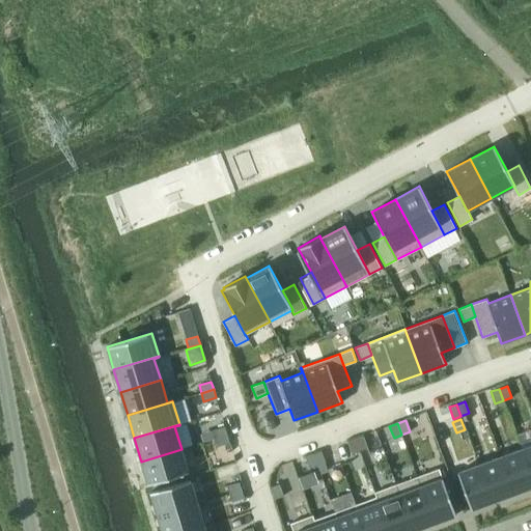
[(213,430),(215,439),(227,435),(224,426),(213,430)]
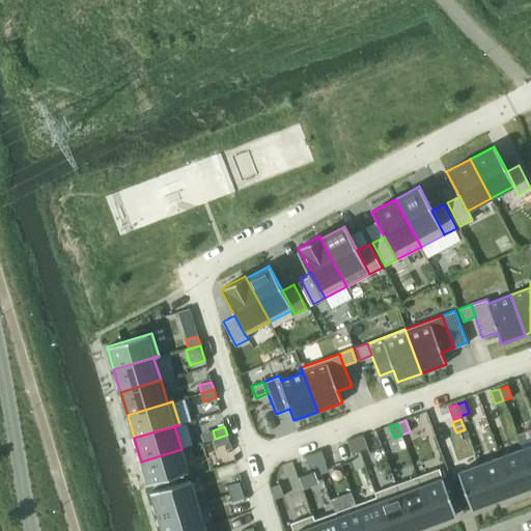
[(215,439),(217,446),(229,443),(227,435),(215,439)]
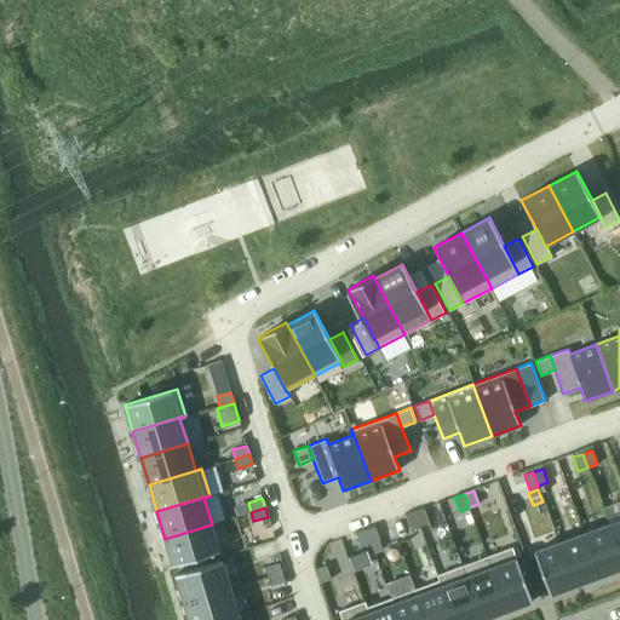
[(429,522),(424,509),(414,512),(420,526),(429,522)]
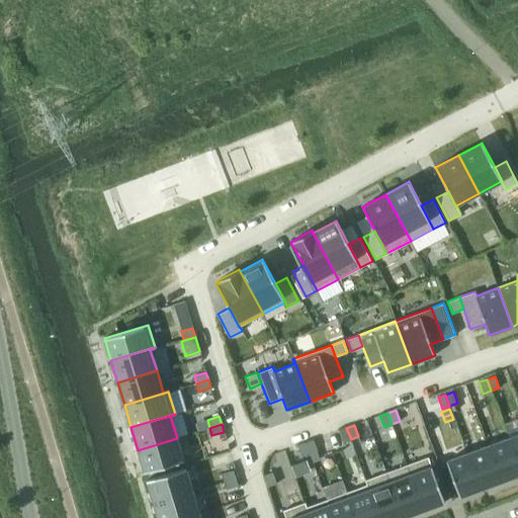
[(343,442),(351,439),(346,428),(339,430),(343,442)]
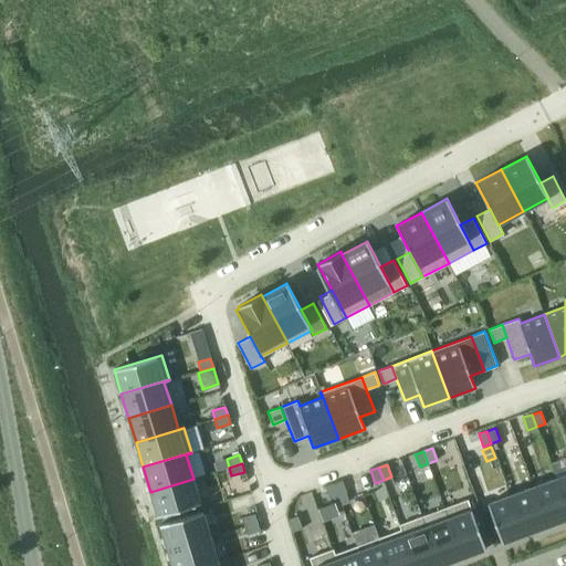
[(565,474),(555,479),(565,507),(565,474)]
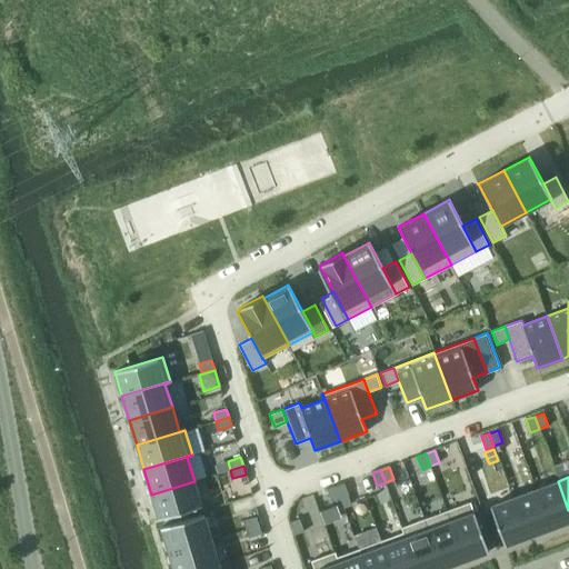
[(195,481),(151,495),(158,519),(201,506),(195,481)]
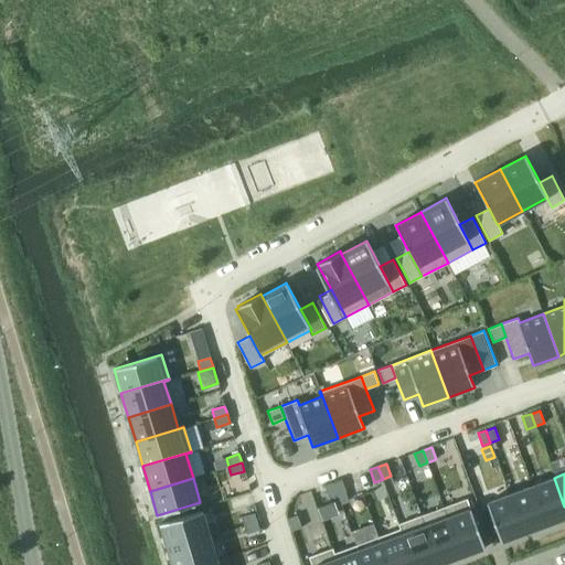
[(564,518),(564,507),(554,478),(532,486),(546,525),(564,518)]
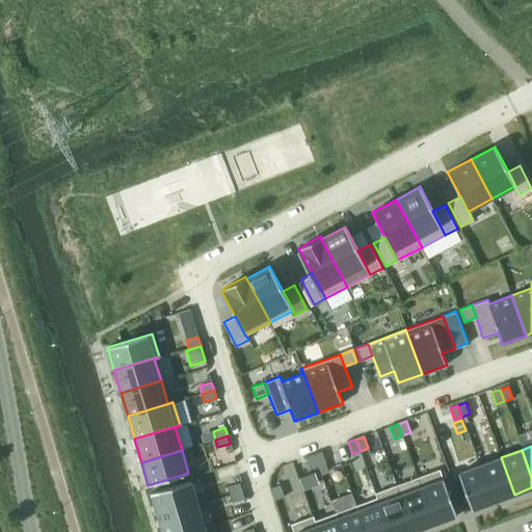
[(321,452),(314,454),(318,467),(326,463),(321,452)]
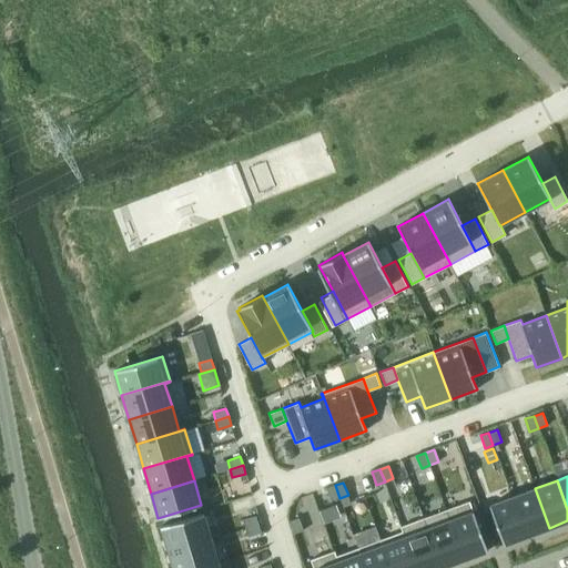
[(331,501),(340,498),(335,485),(326,488),(331,501)]
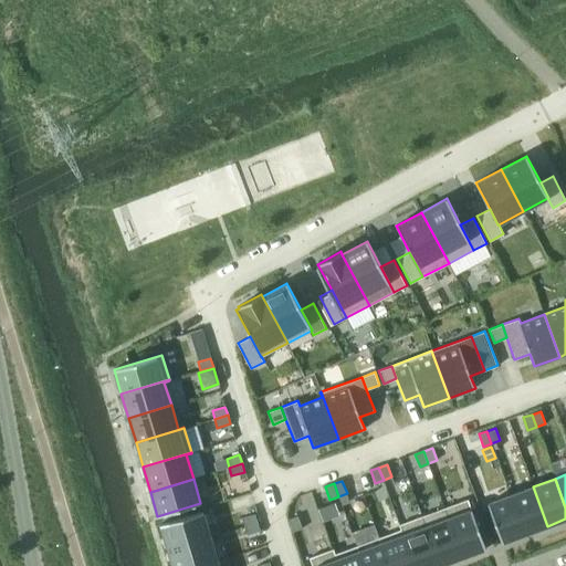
[(533,486),(510,495),(524,534),(547,526),(533,486)]
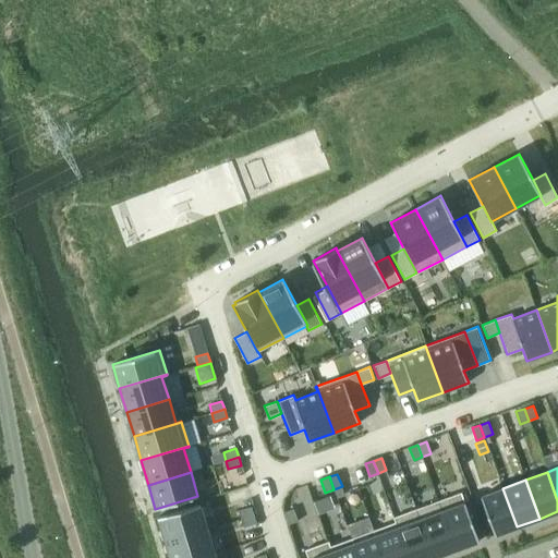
[(517,526),(502,488),(481,496),(495,535),(517,526)]
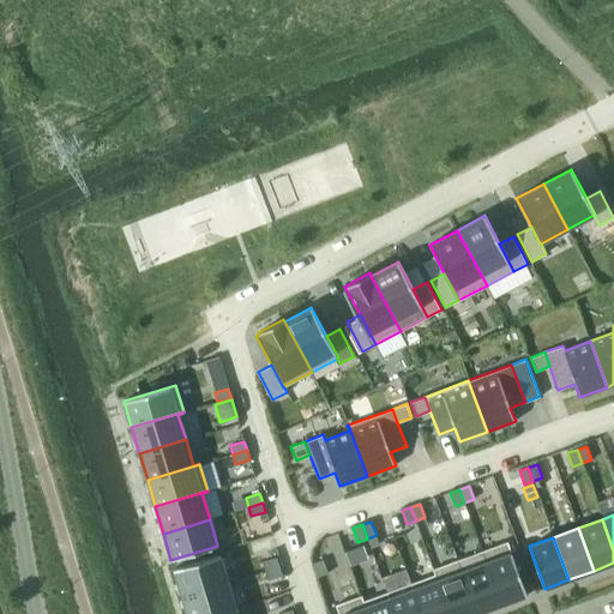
[(483,551),(503,605),(528,595),(507,542),(483,551)]
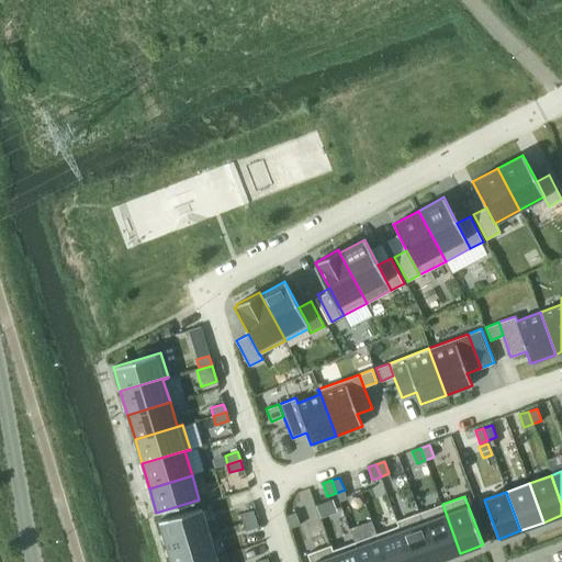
[(442,504),(419,513),(438,561),(460,553),(442,504)]
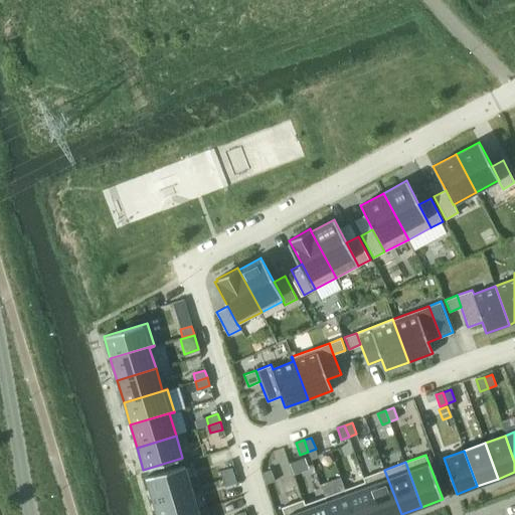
[(146,477),(152,499),(191,487),(184,465),(146,477)]
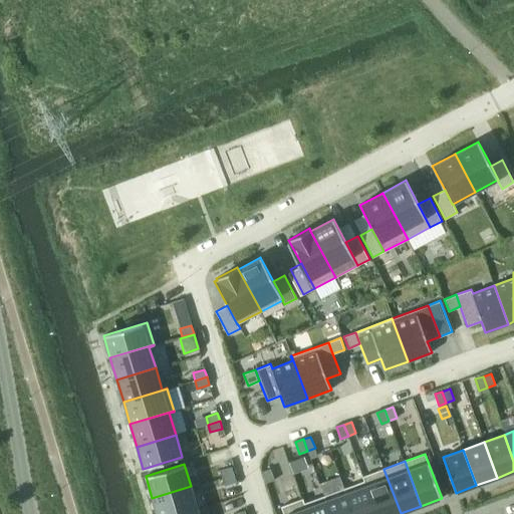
[(220,470),(222,478),(234,474),(231,466),(220,470)]
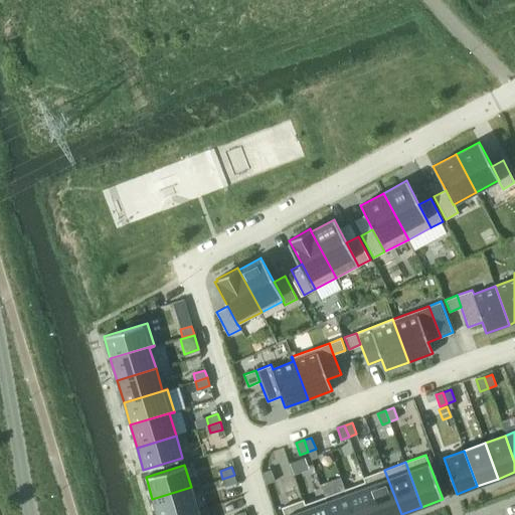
[(267,483),(275,480),(271,469),(263,472),(267,483)]
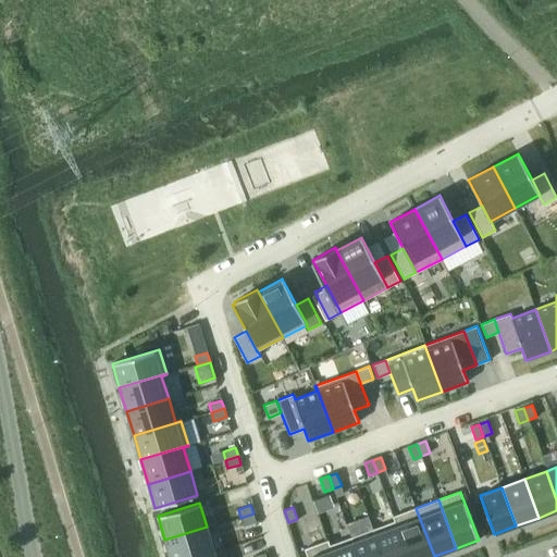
[(416,508),(394,516),(408,556),(431,556),(434,556),(416,508)]
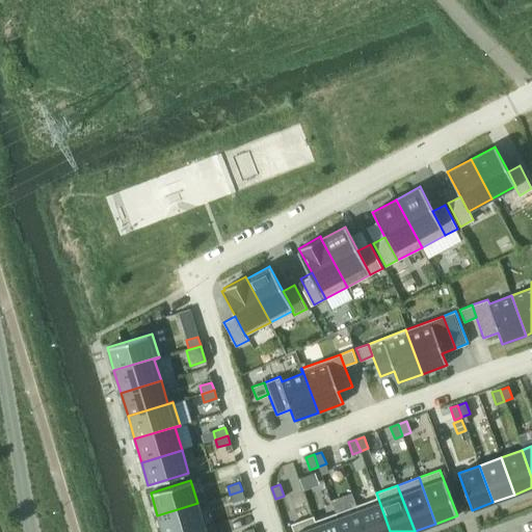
[(244,499),(242,490),(230,495),(232,503),(244,499)]
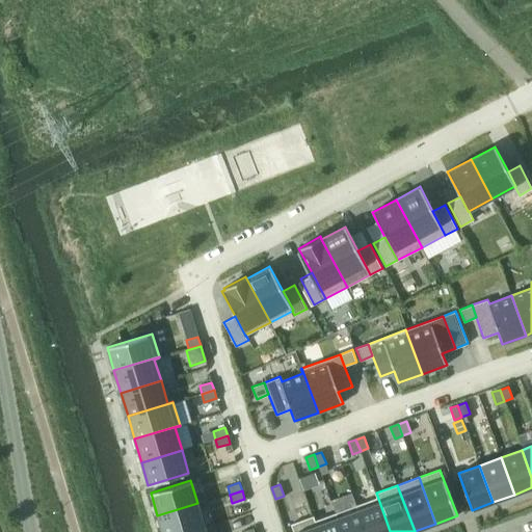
[(376,498),(356,505),(366,531),(390,531),(376,493),(375,493),(376,498)]
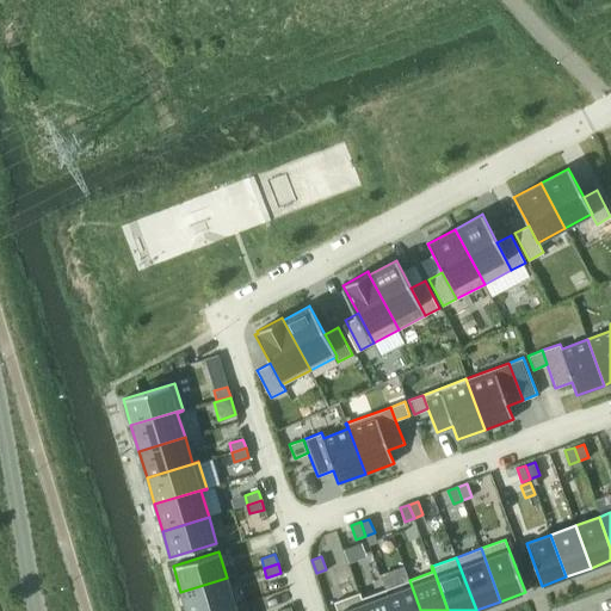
[(180,592),(186,610),(214,610),(235,605),(227,578),(180,592)]
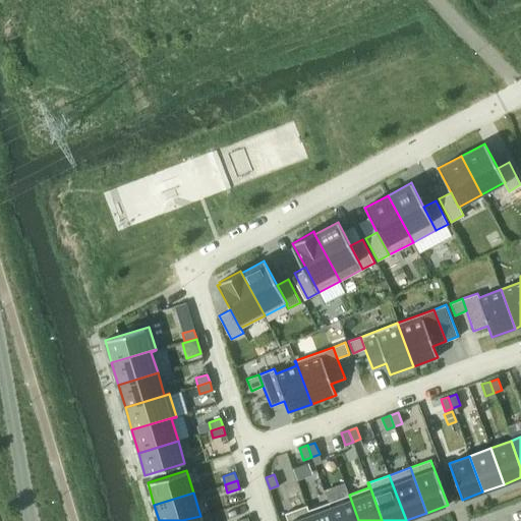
[(331,507),(329,502),(328,503),(335,520),(358,520),(349,495),(348,495),(350,500),(331,507)]
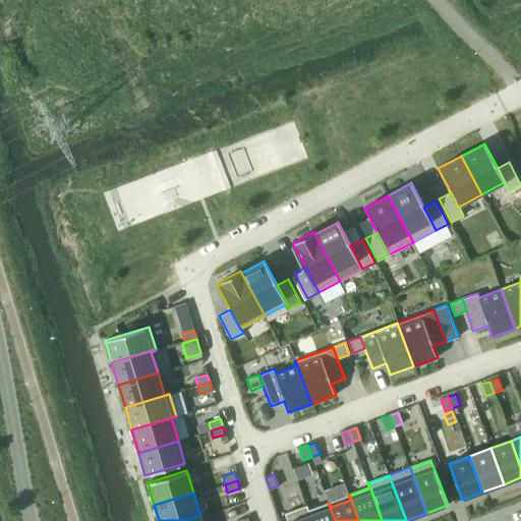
[(306,505),(305,506),(310,520),(335,520),(328,503),(308,510),(306,505)]
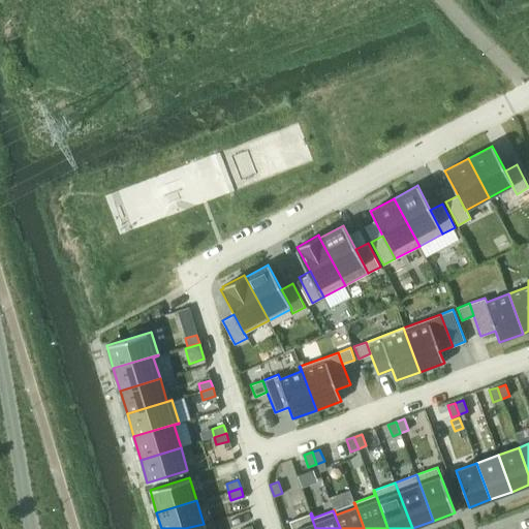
[(315,528),(310,514),(288,521),(291,528),(315,528)]
